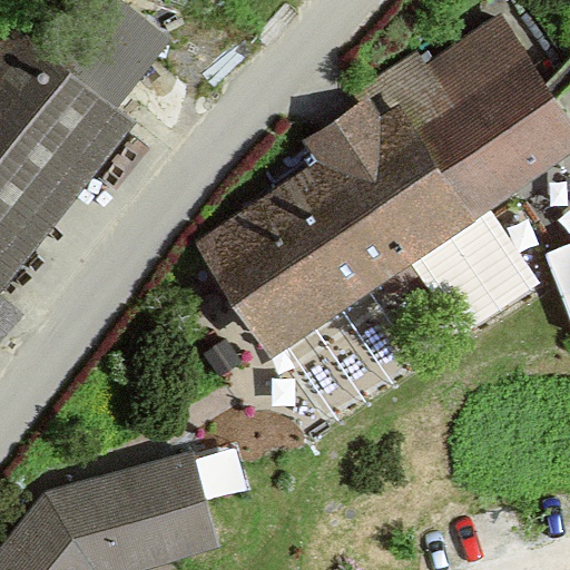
[(124,0),(48,0),(23,31),(117,109),(174,41),(124,0)]
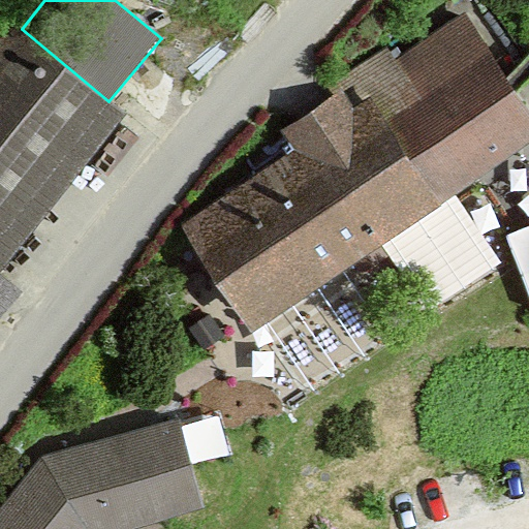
[(296,149),(180,226),(251,333),(442,206),(441,204),(481,177),(528,145),(528,109),(465,12),(396,58),(387,47),(329,86),(335,95),(282,129),(296,149)]
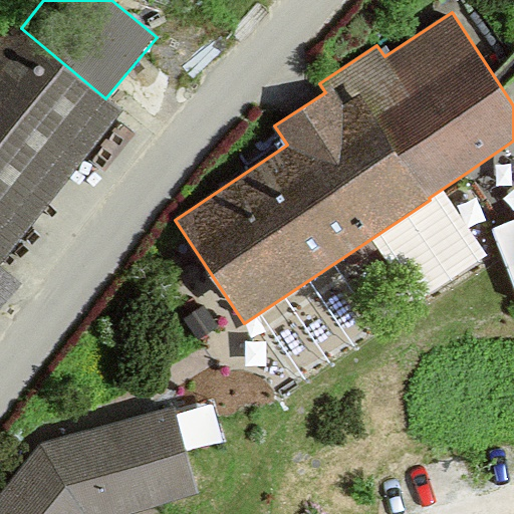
[(0,268),(0,260),(123,113),(105,98),(21,28),(13,21),(0,36),(0,308),(20,285),(0,268)]
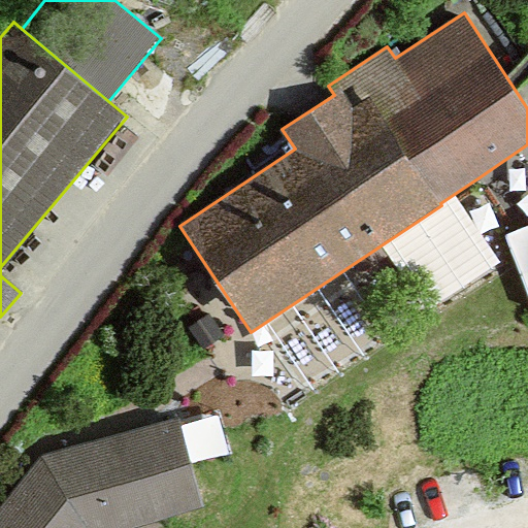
[(527,225),(505,234),(527,294),(527,225)]
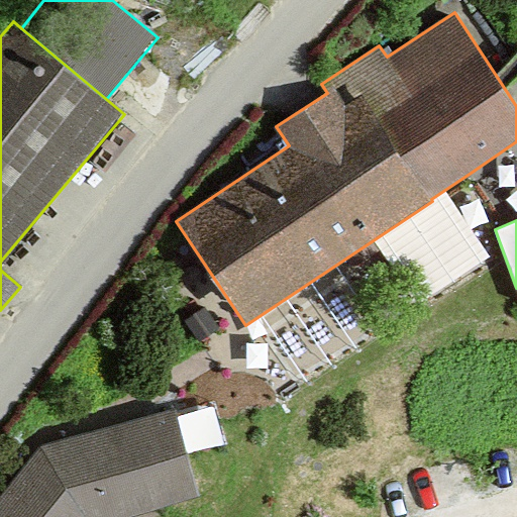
[(56,442),(39,446),(0,496),(0,516),(124,516),(198,497),(187,454),(175,412),(174,409),(56,442)]
